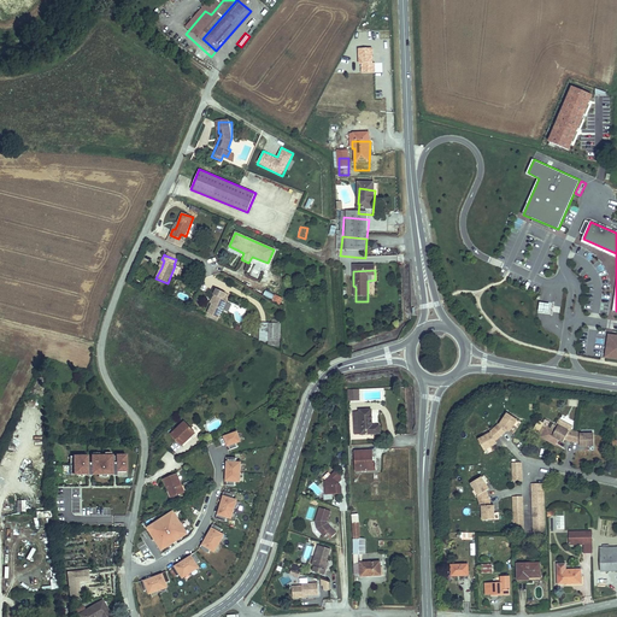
[(218,321),(230,293),(216,288),(212,298),(215,299),(211,306),(207,316),(218,321)]
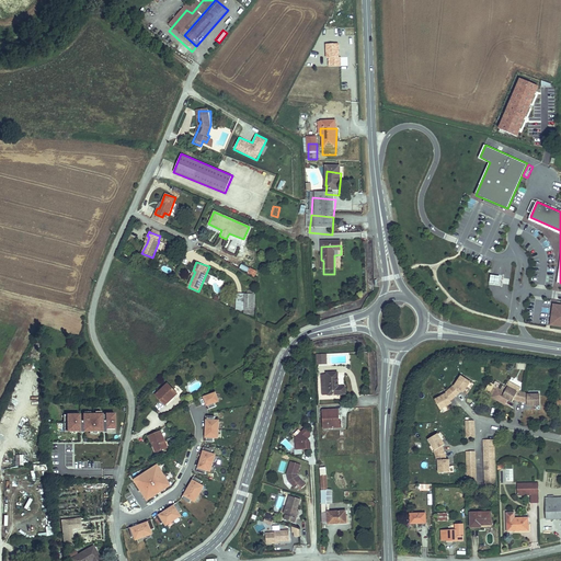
[(247,273),(254,276),(258,271),(249,267),(247,273)]
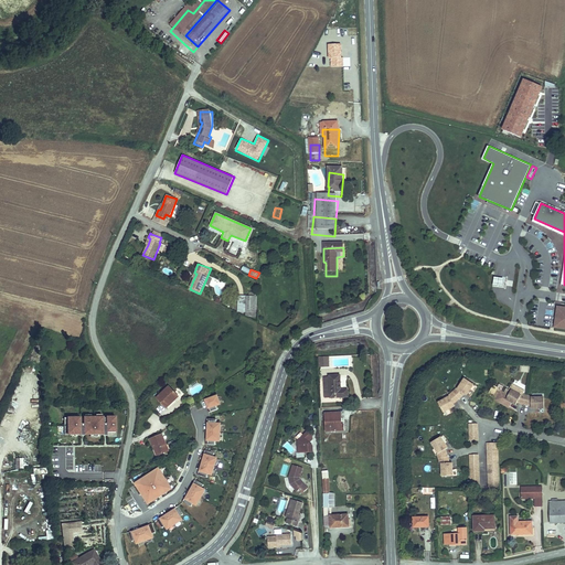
[(500,277),(494,277),(493,285),(498,285),(503,286),(504,278),(500,277)]
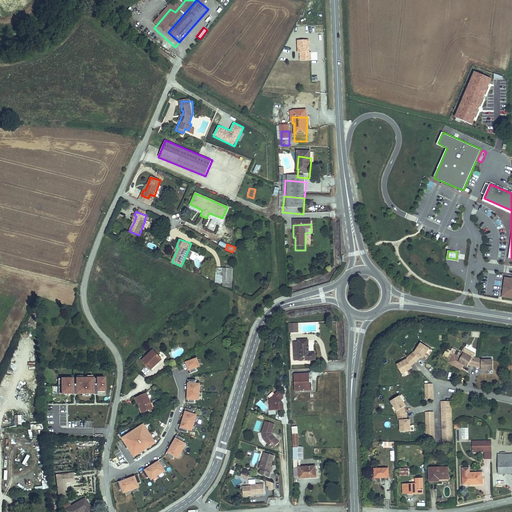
[(224,268),(223,281),(232,282),(233,269),(224,268)]
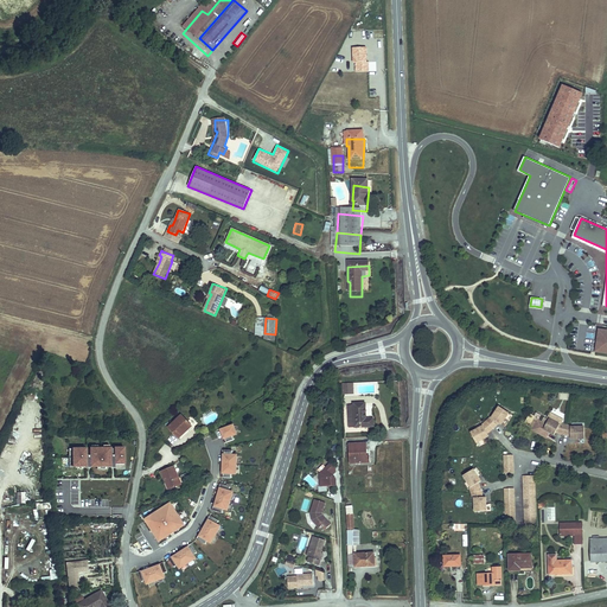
[(606,351),(606,347),(601,347),(604,328),(600,328),(596,350),(606,351)]
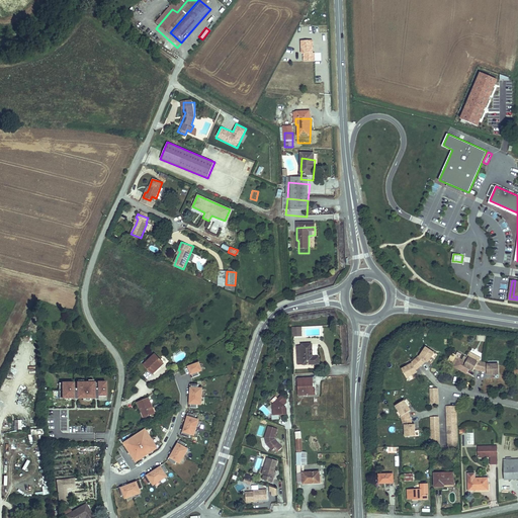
[(297,332),(297,337),(293,338),(293,340),(303,340),(303,332),(297,332)]
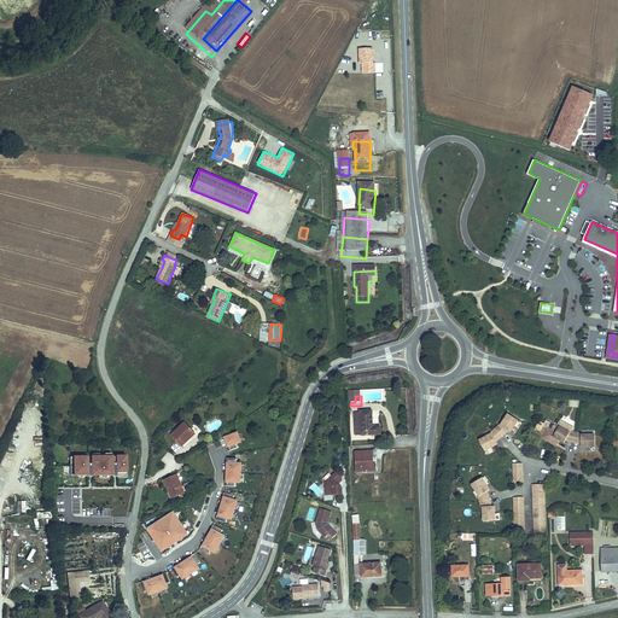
[(208,404),(200,412),(204,415),(211,408),(208,404)]
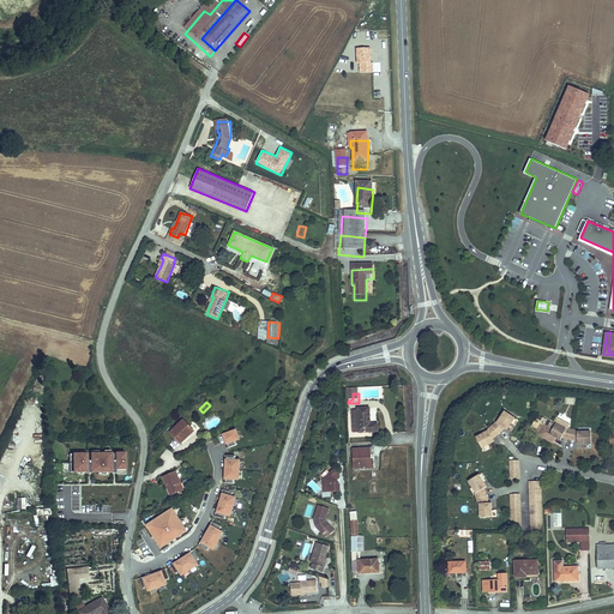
[(491,429),(477,437),(483,446),(495,440),(494,438),(506,427),(509,428),(516,416),(506,410),(499,422),(498,421),(489,428),(491,429)]
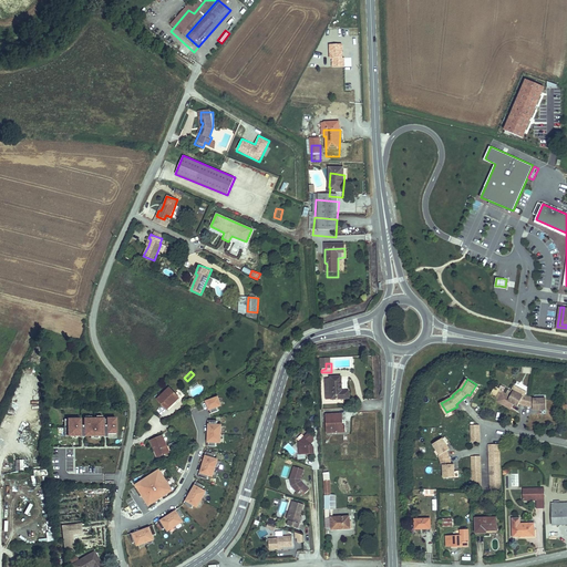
[(332,399),(332,404),(350,404),(350,397),(343,397),(342,381),(331,381),(331,383),(326,384),(326,400),(332,399)]
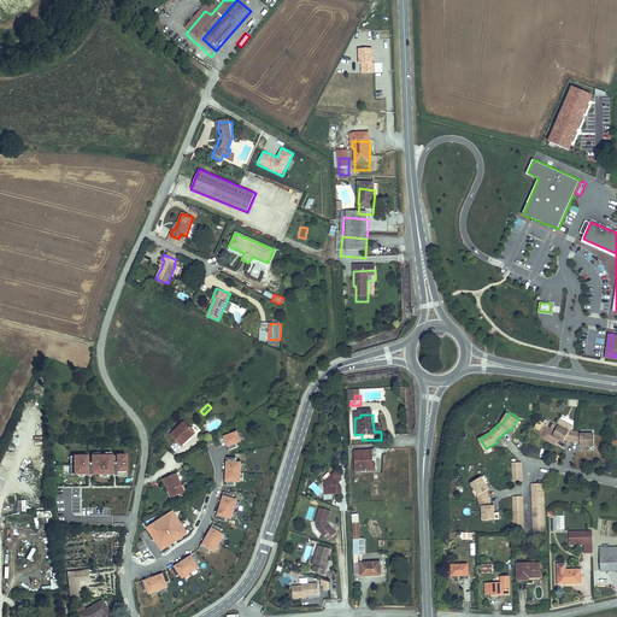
[(580,433),(569,430),(571,427),(565,423),(562,428),(558,425),(557,427),(552,436),(551,435),(547,441),(554,445),(558,439),(563,442),(564,440),(579,442),(580,446),(593,446),(593,435),(580,434),(580,433)]
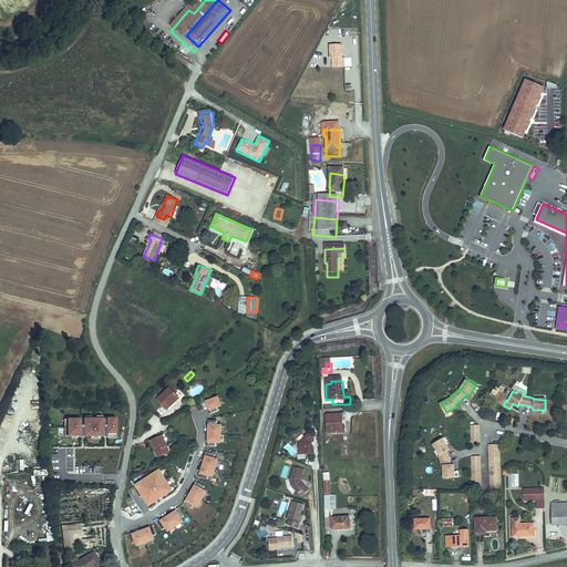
[(168,393),(157,408),(168,416),(179,403),(168,393)]
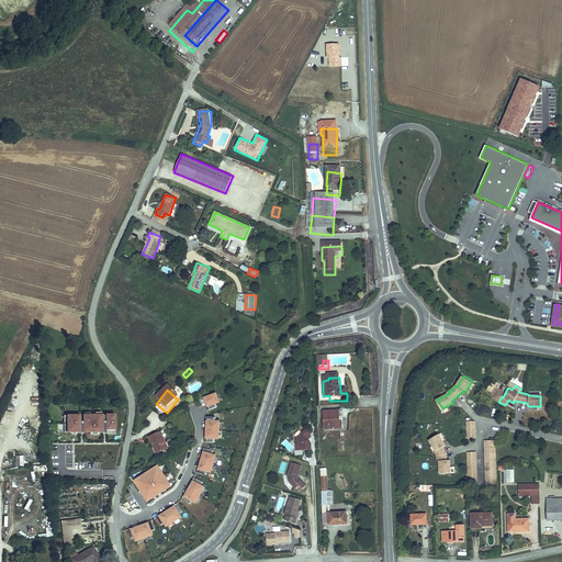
[(215,407),(212,400),(201,403),(204,412),(202,412),(204,416),(213,413),(212,409),(215,407)]
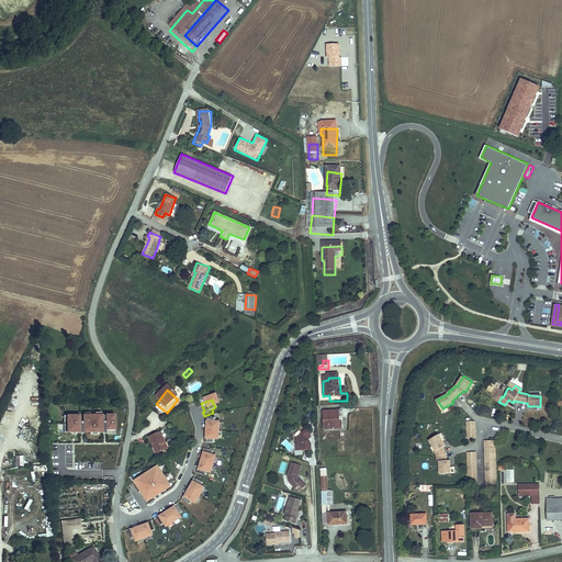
[(339,417),(324,418),(325,436),(343,435),(343,429),(337,429),(336,423),(339,423),(339,417)]
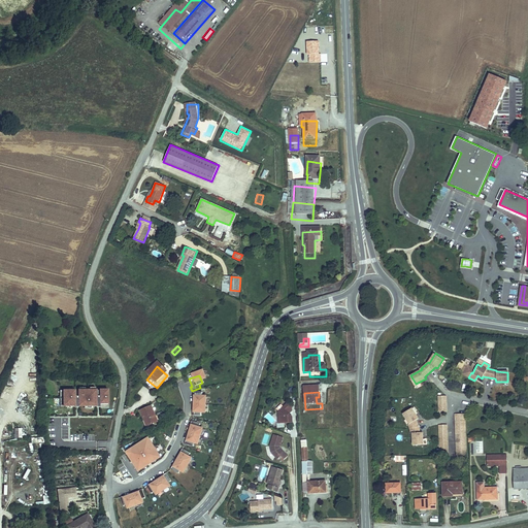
[(101,398),(102,414),(109,414),(110,414),(110,397),(101,398)]
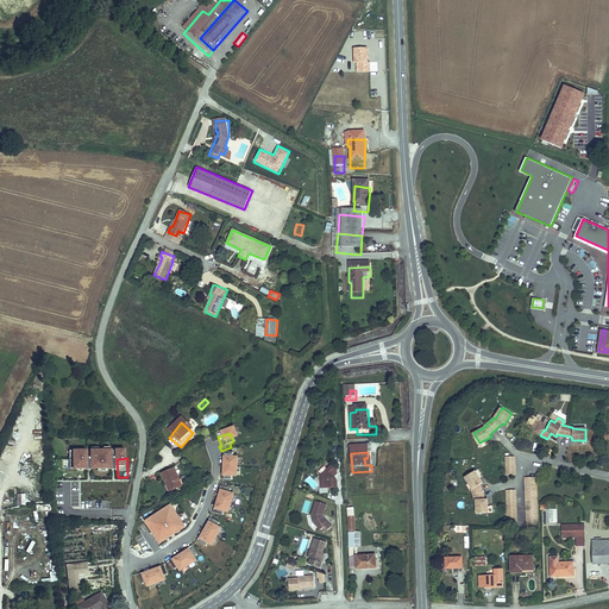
[(219,458),(219,463),(220,463),(220,471),(233,472),(233,463),(230,463),(230,458),(219,458)]
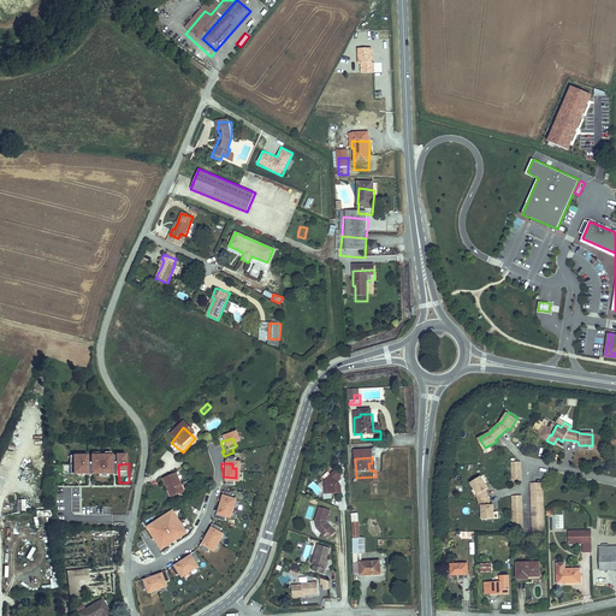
[(72,465),(72,484),(89,484),(89,472),(89,465),(72,465)]
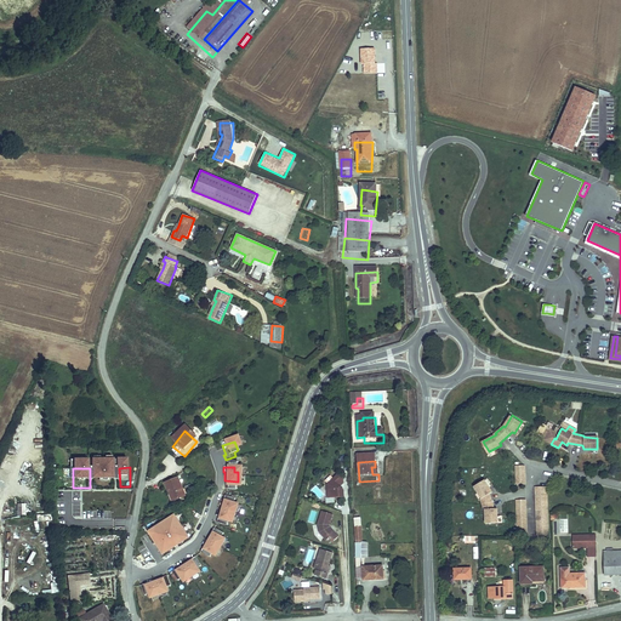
[(95,488),(101,488),(109,486),(115,486),(117,486),(115,468),(114,468),(108,468),(102,468),(96,468),(95,468),(95,476),(95,488)]
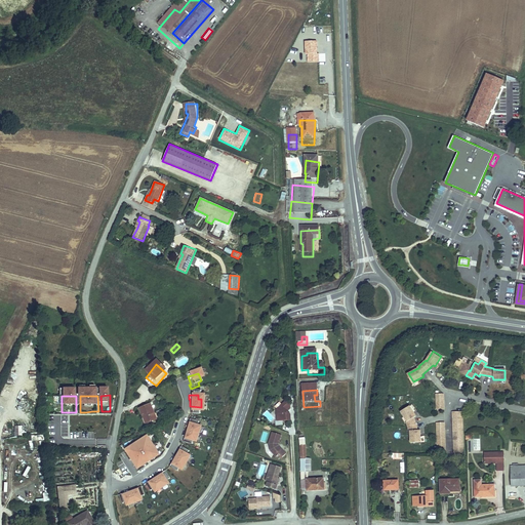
[(201,407),(190,406),(190,414),(189,414),(188,414),(188,418),(197,419),(197,415),(201,415),(201,407)]
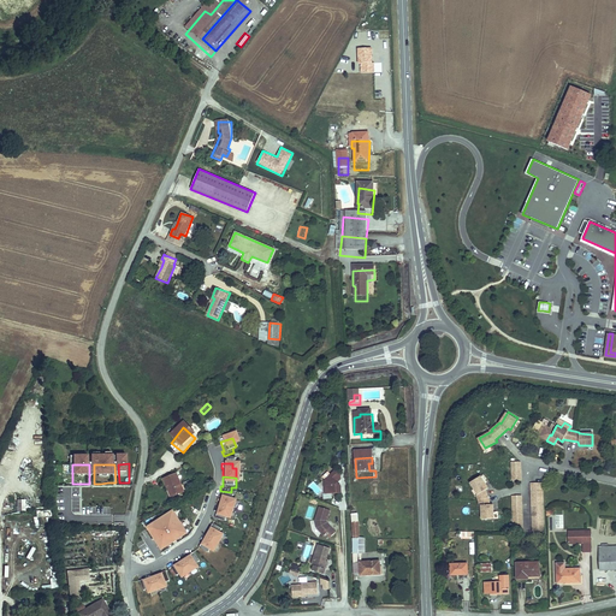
[(326,499),(342,499),(342,492),(338,487),(342,485),(342,480),(337,477),(326,486),(326,499)]
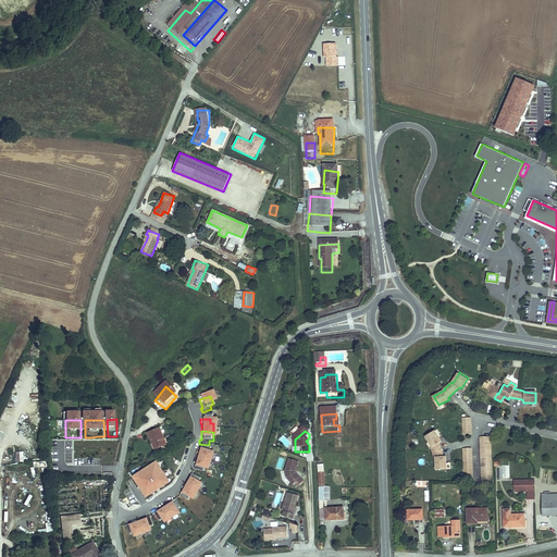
[(435,457),(435,470),(446,469),(445,456),(443,457),(438,443),(442,442),(435,431),(425,435),(432,447),(431,447),(434,457),(435,457)]
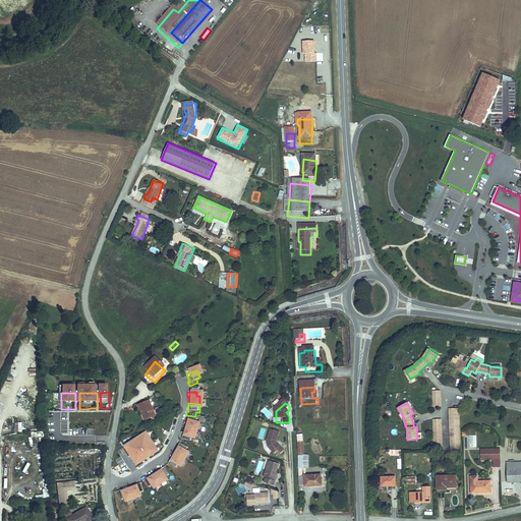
[(146,426),(156,423),(150,407),(139,411),(142,420),(143,420),(146,426)]
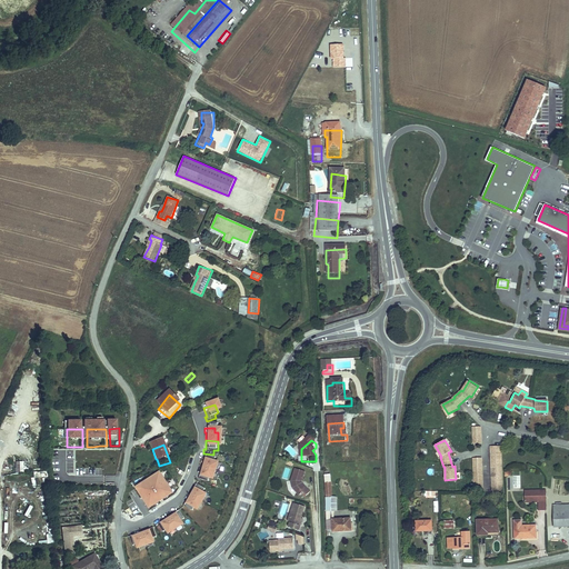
[(502,447),(490,447),(491,491),(503,491),(502,447)]
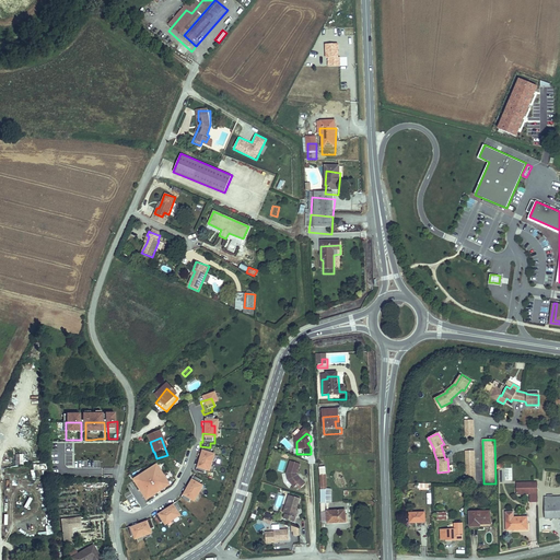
[(200,452),(198,456),(199,456),(200,456),(197,464),(209,467),(211,459),(208,458),(209,455),(200,452)]
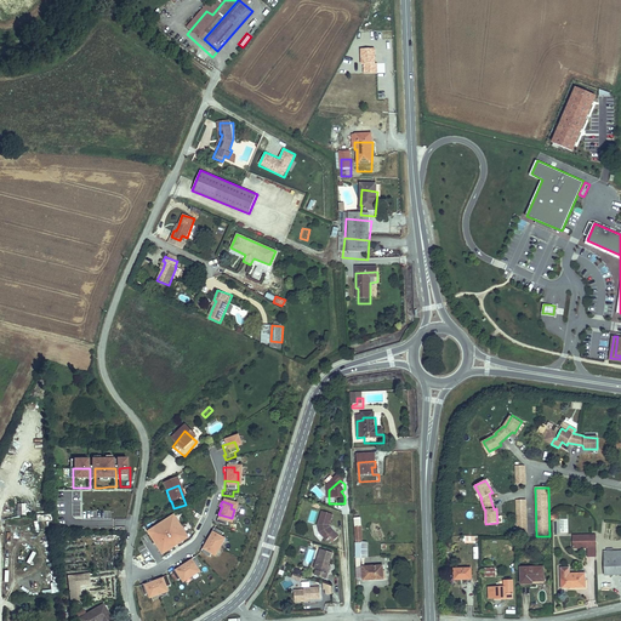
[(232,518),(218,514),(216,524),(216,523),(215,523),(214,528),(223,531),(224,527),(229,528),(232,518)]
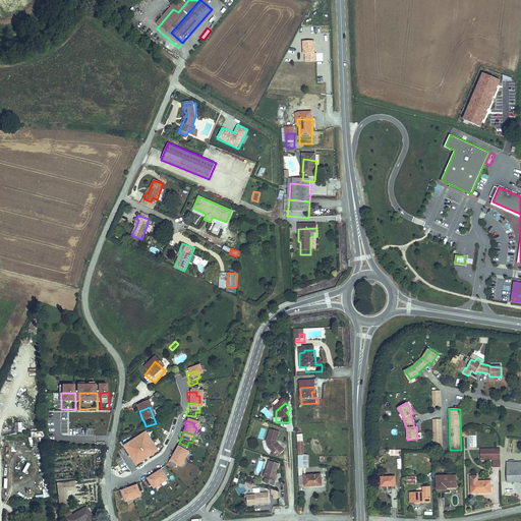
[(282,456),(285,453),(277,445),(280,435),(271,431),(268,444),(269,450),(276,456),(279,453),(282,456)]
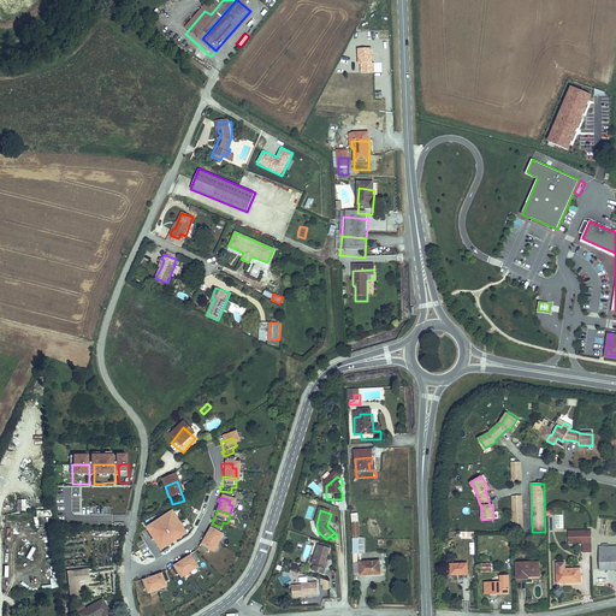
[(183,539),(171,520),(169,522),(166,520),(147,532),(148,534),(146,537),(158,556),(183,539)]
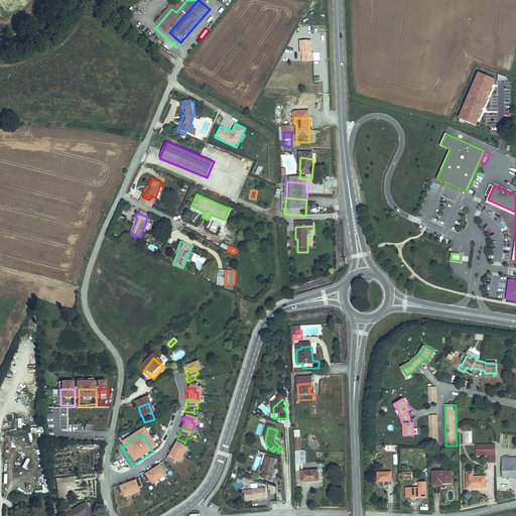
[(175,443),(173,446),(174,447),(170,454),(180,460),(184,453),(180,450),(182,447),(175,443)]
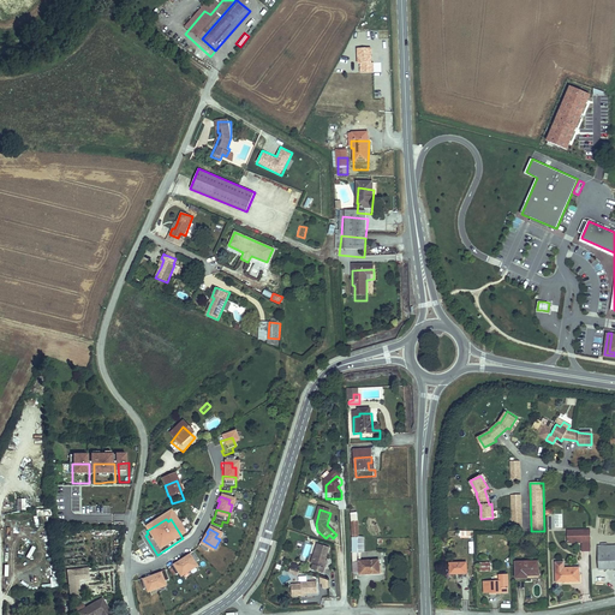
[(591,539),(590,529),(566,530),(567,539),(581,539),(591,539)]
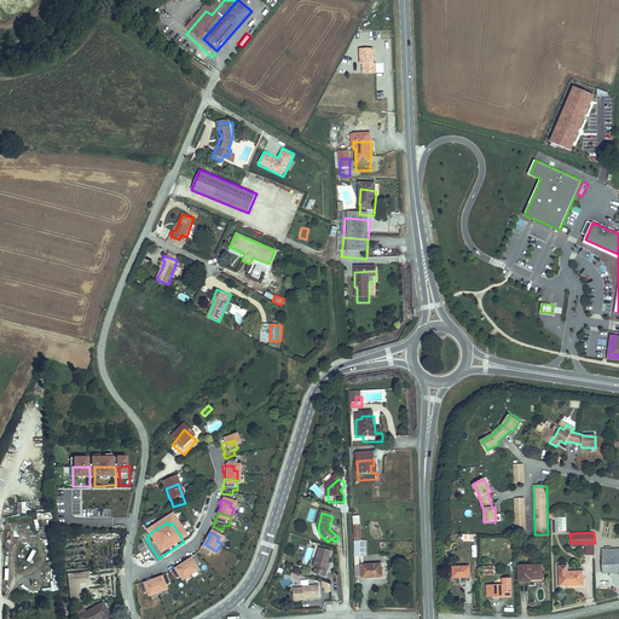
[(595,543),(585,543),(585,545),(585,555),(595,555),(595,543)]
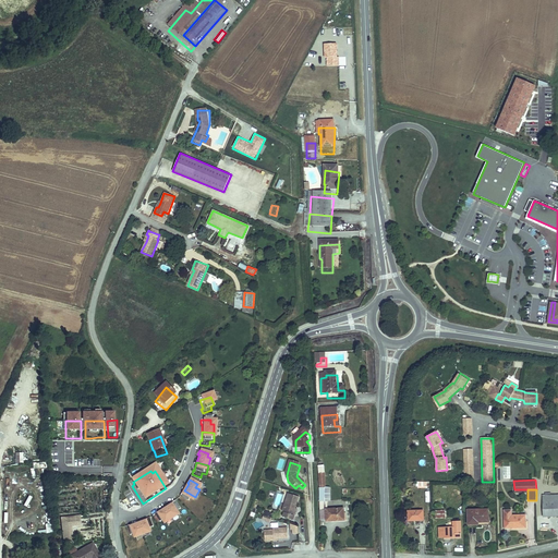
[(195,497),(184,490),(181,498),(180,497),(177,501),(185,506),(187,502),(191,505),(195,497)]
